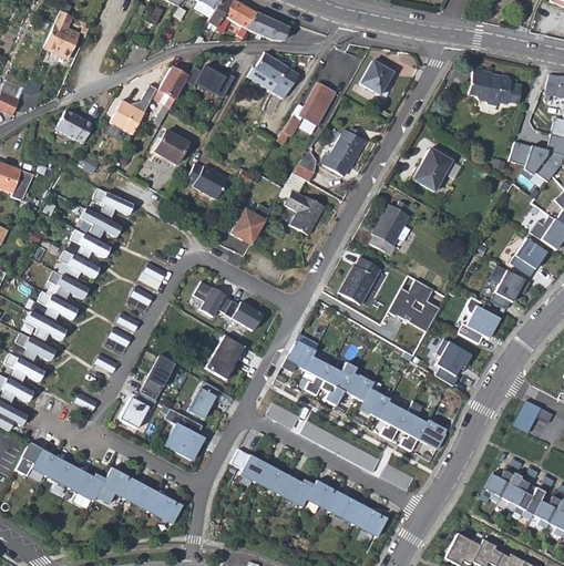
[(176,0),(170,12),(173,14),(181,0),(176,0)]
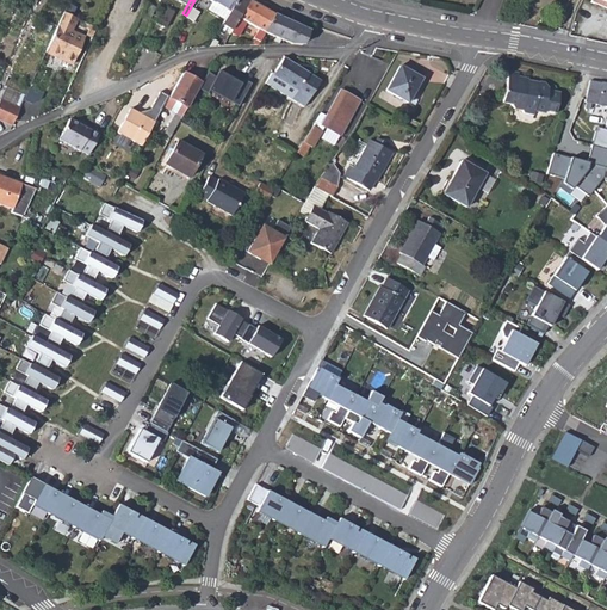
[(210,0),(215,2),(230,12),(231,13),(239,0),(210,0)]
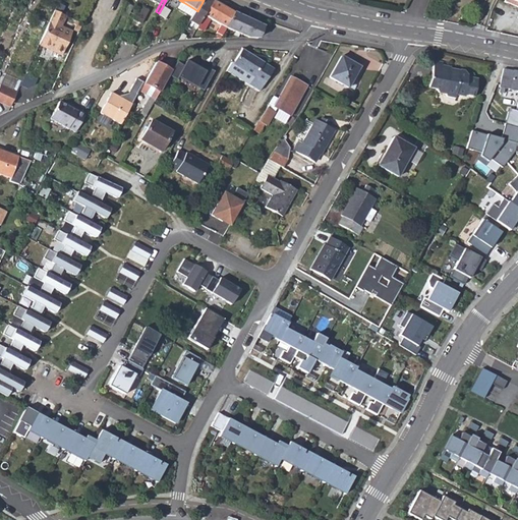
[(193,26),(197,29),(198,27),(214,0),(204,0),(197,11),(196,10),(193,17),(180,40),(185,40),(193,26)]
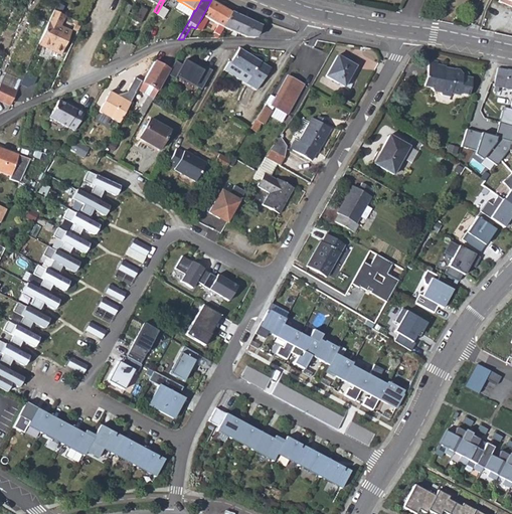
[(218,34),(217,37),(220,37),(226,26),(233,11),(214,0),(211,0),(196,27),(202,31),(209,18),(219,23),(215,33),(218,34)]
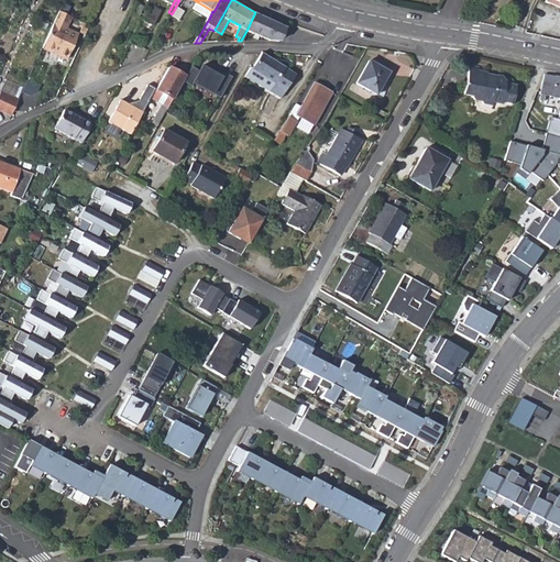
[(139,2),(133,12),(139,15),(145,6),(139,2)]
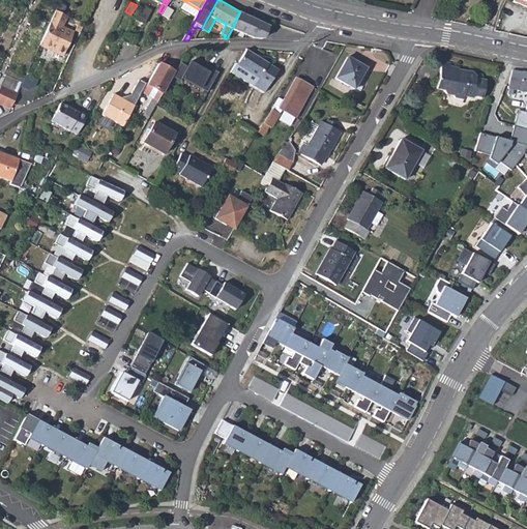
[(200,10),(186,2),(182,9),(197,18),(200,10)]
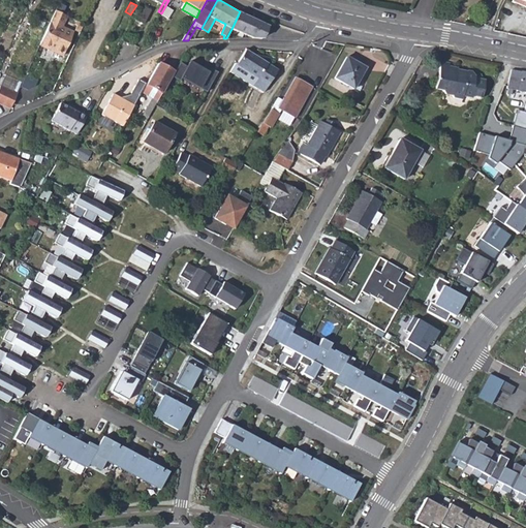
[(149,22),(155,7),(146,3),(140,18),(149,22)]
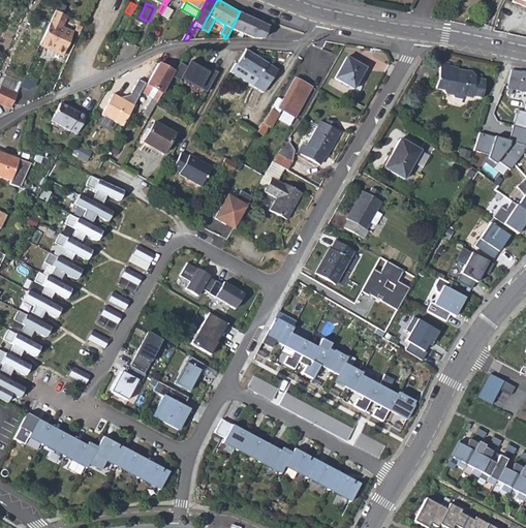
[(41,45),(64,54),(73,31),(61,26),(66,13),(57,10),(50,24),(41,45)]
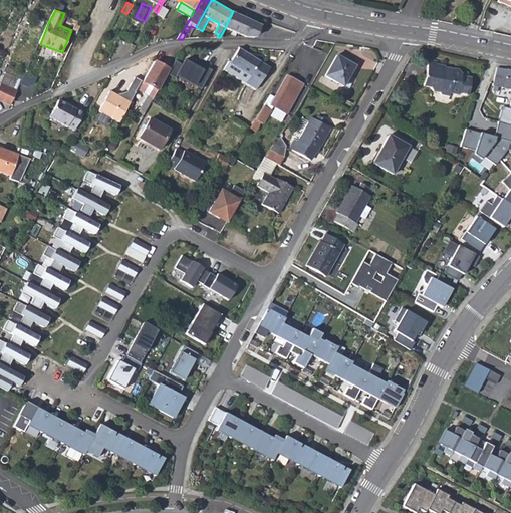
[(226,26),(245,36),(254,37),(261,24),(233,11),(226,26)]
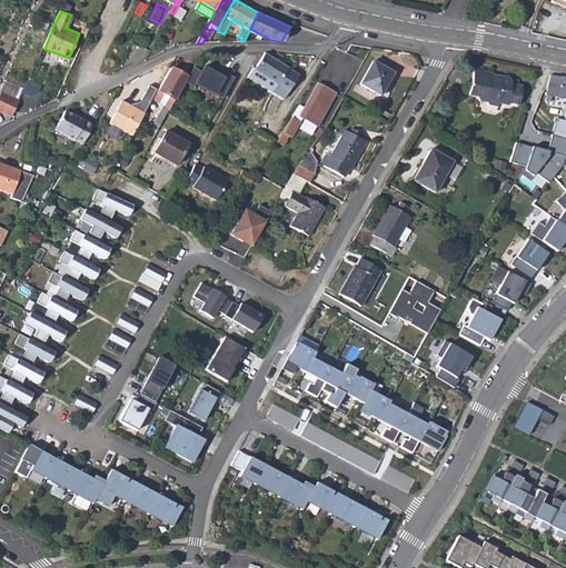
[(85,25),(83,28),(88,30),(91,23),(82,20),(81,23),(85,25)]
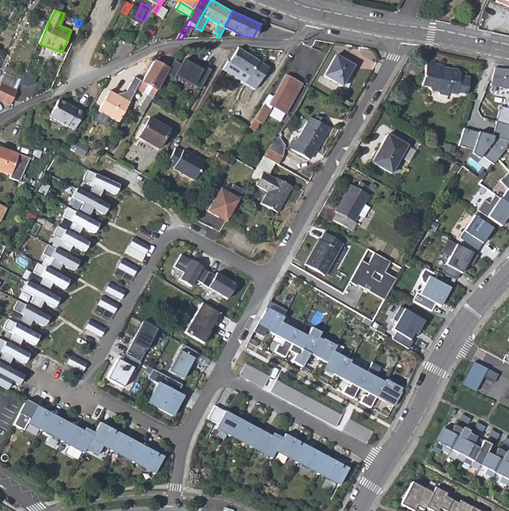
[(238,48),(229,62),(249,74),(245,82),(255,89),(268,66),(238,48)]
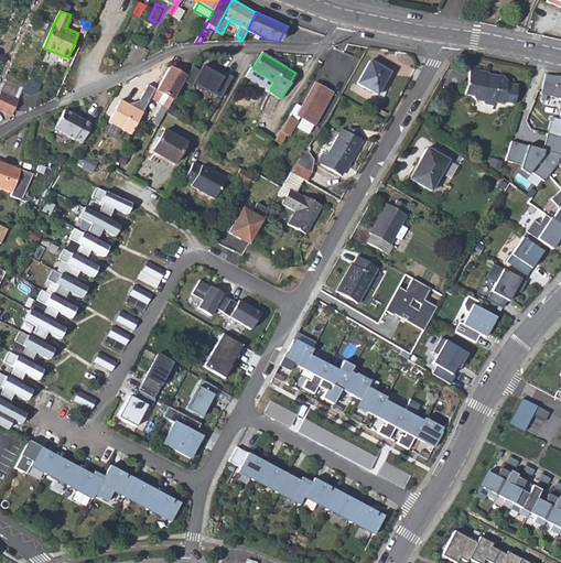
[(374,58),(360,80),(380,93),(394,69),(374,58)]
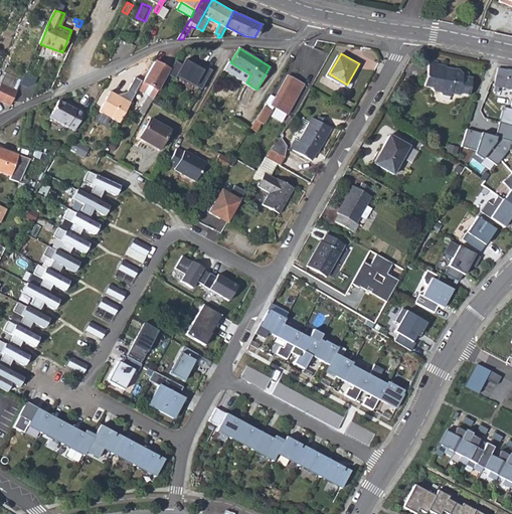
[(177,59),(173,67),(169,73),(178,78),(179,75),(204,90),(215,69),(205,64),(203,66),(188,58),(185,63),(177,59)]
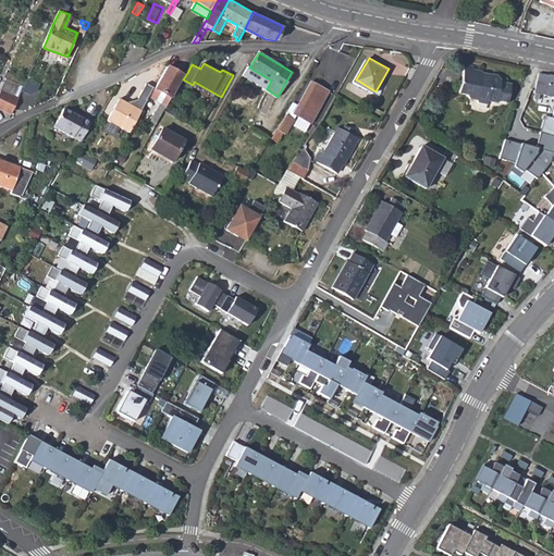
[(465,66),(459,91),(468,94),(469,98),(476,99),(477,102),(487,104),(488,102),(496,104),(497,102),(506,103),(511,85),(500,83),(501,79),(497,75),(492,74),(492,76),(482,74),(483,72),(475,70),(475,65),(469,63),(465,66)]
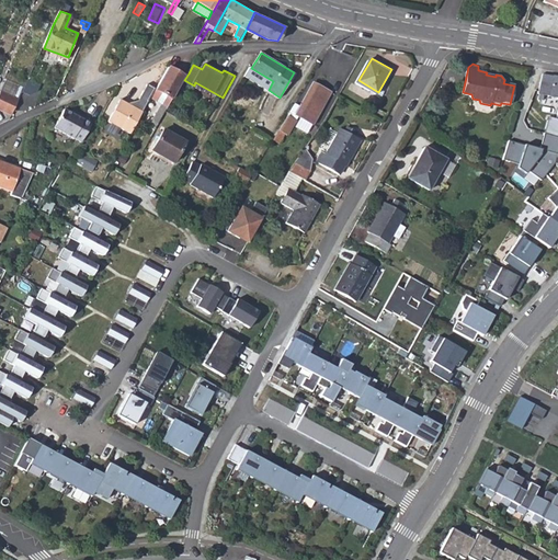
[(189,73),(172,65),(160,87),(177,95),(184,80),(189,73)]
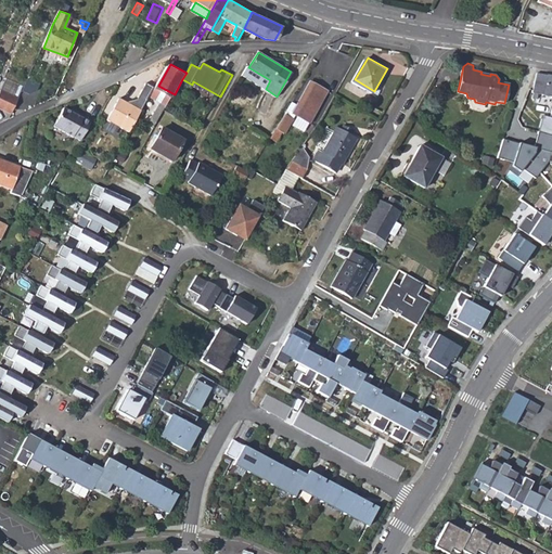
[(534,93),(551,97),(551,76),(538,74),(534,93)]
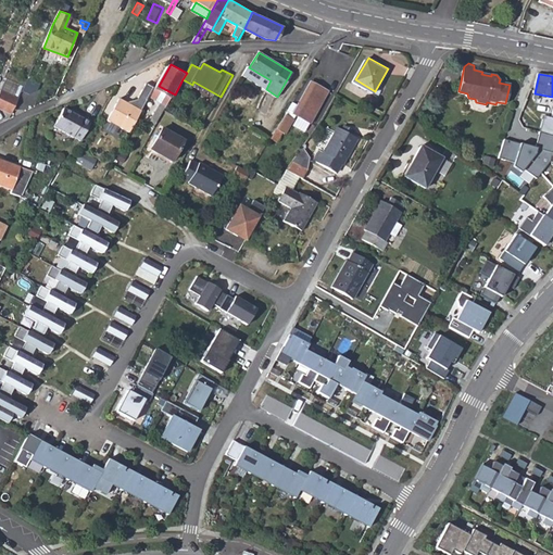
[(133,130),(159,86),(150,82),(141,98),(130,100),(122,97),(110,118),(133,130)]
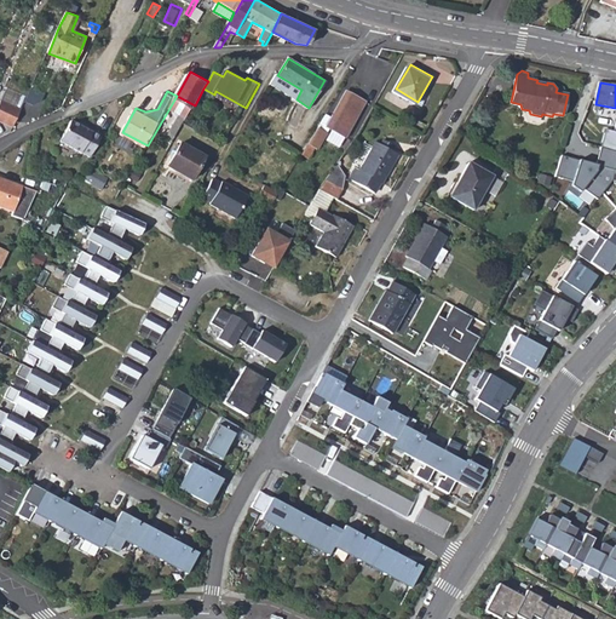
[(330,116),(324,113),(300,154),(305,156),(312,143),(315,144),(326,126),(337,132),(357,98),(346,91),(330,116)]
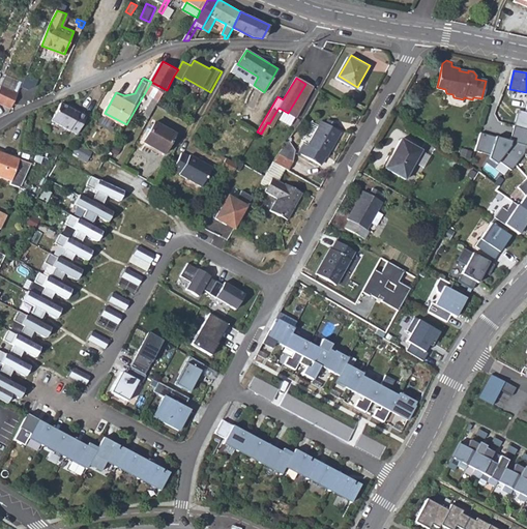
[(0,88),(0,99),(12,106),(19,91),(2,84),(0,88)]
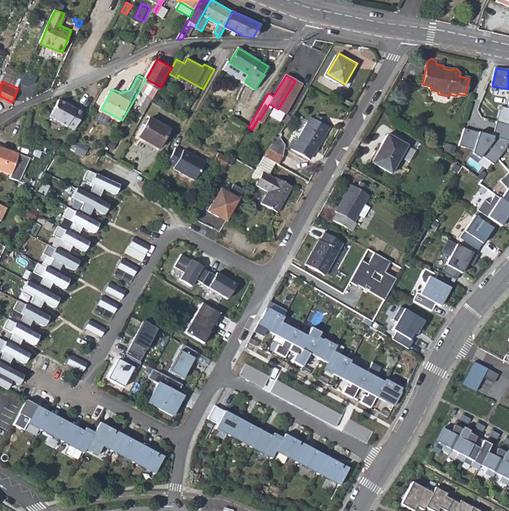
[(302,84),(295,81),(278,109),(284,113),(302,84)]
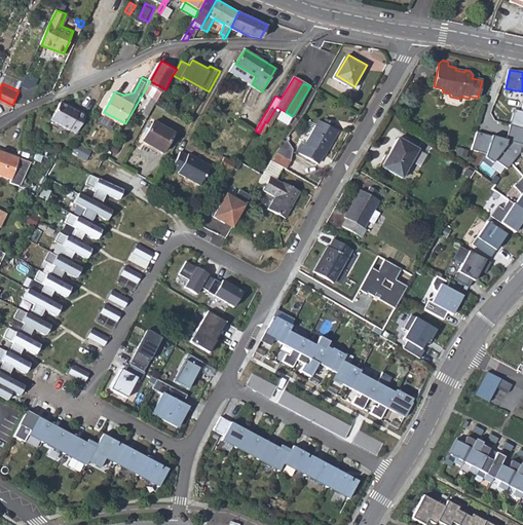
[(87,111),(78,107),(76,109),(66,104),(61,101),(50,119),(68,129),(69,128),(76,133),(87,111)]
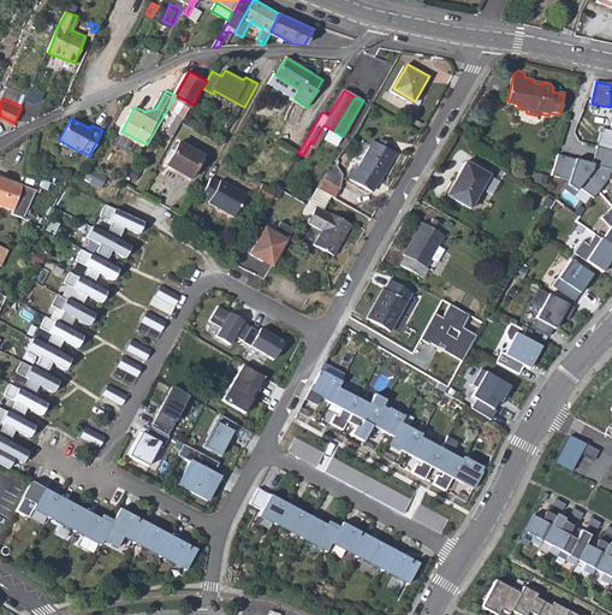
[(77,122),(89,128),(91,125),(78,118),(77,122)]
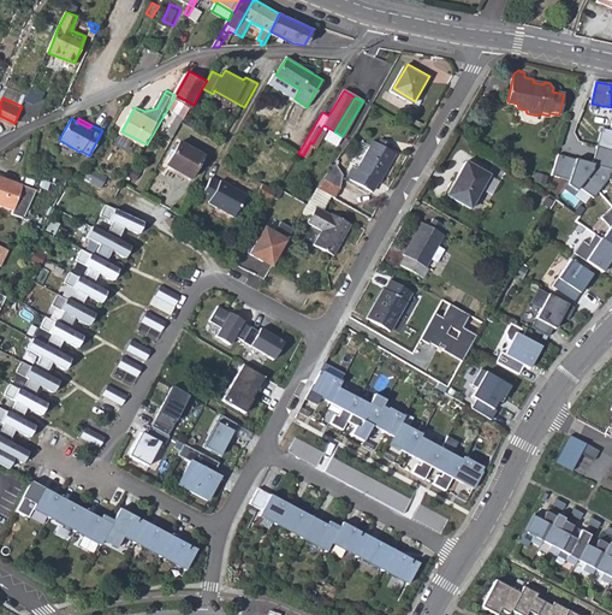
[(122,132),(118,141),(129,146),(132,139),(122,132)]
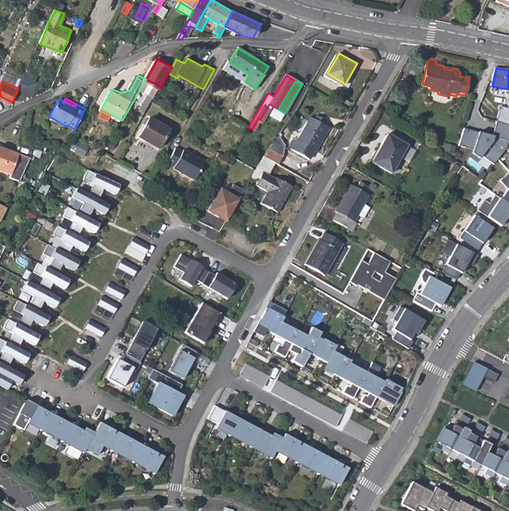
[(314,122),(324,127),(326,122),(317,117),(314,122)]
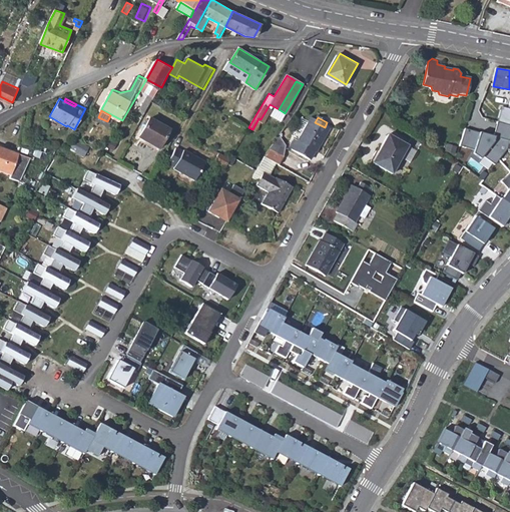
[(151,119),(141,138),(160,148),(171,129),(151,119)]
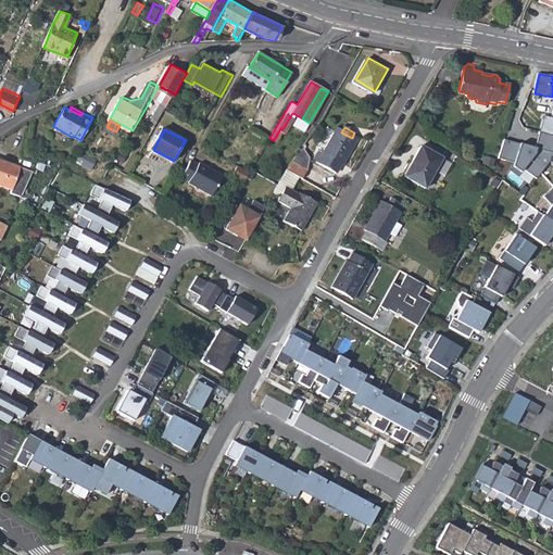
[(357,141),(352,138),(341,133),(338,130),(324,153),(319,151),(314,162),(316,163),(332,173),(336,174),(341,165),(343,166),(357,141)]
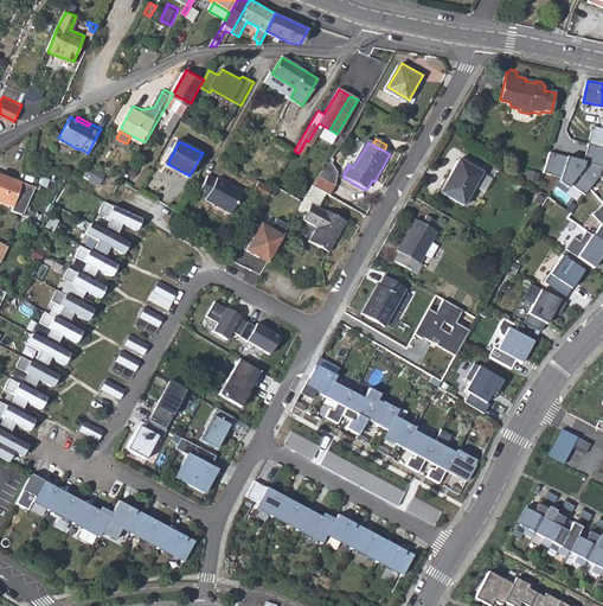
[(551,153),(544,172),(568,190),(571,186),(585,197),(602,178),(602,174),(602,148),(588,145),(583,161),(551,153)]
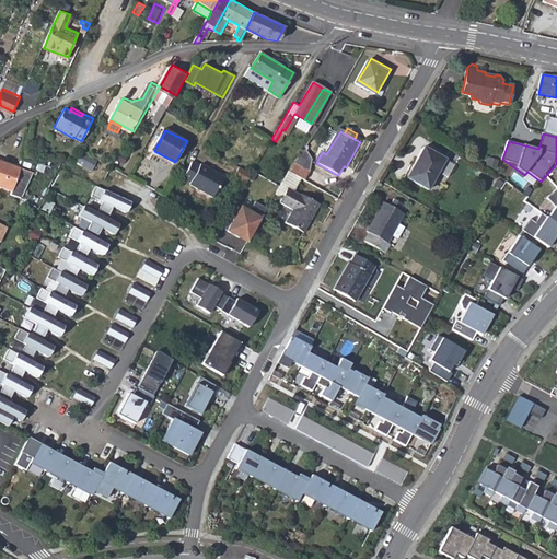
[(414,165),(407,177),(430,190),(449,161),(428,149),(417,165),(414,165)]
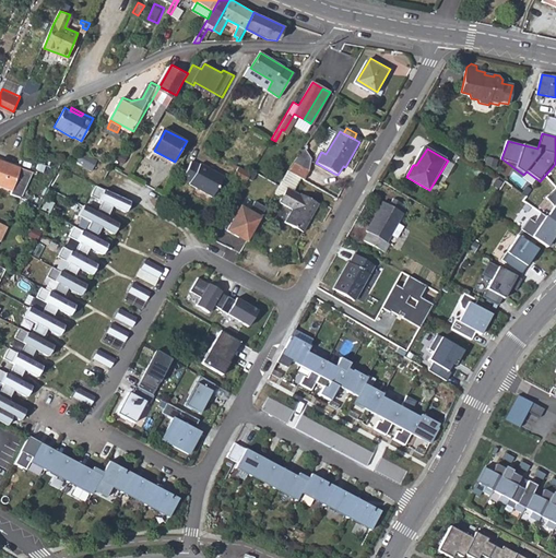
[(84,151),(80,162),(96,168),(101,156),(84,151)]
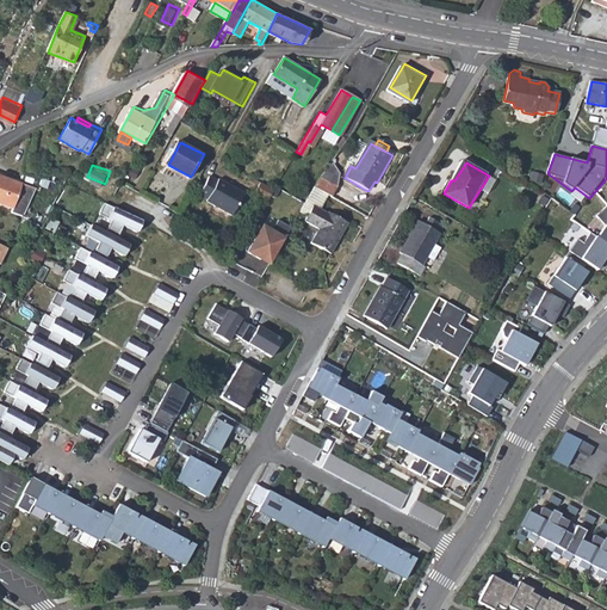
[(335,174),(326,168),(314,186),(326,193),(329,186),(328,185),(335,174)]
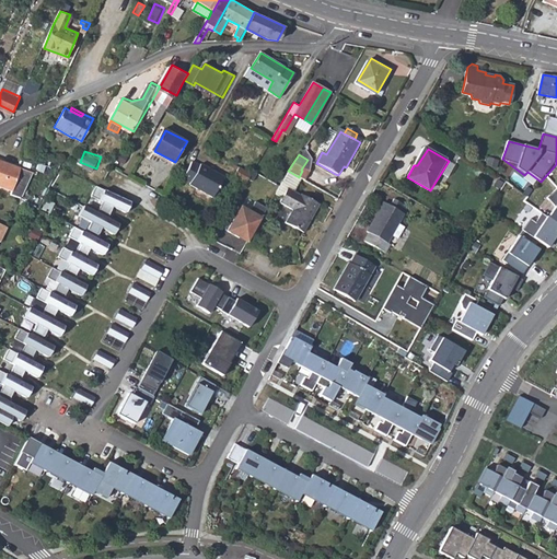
[(10,194),(22,198),(33,173),(0,160),(0,185),(12,190),(10,194)]
